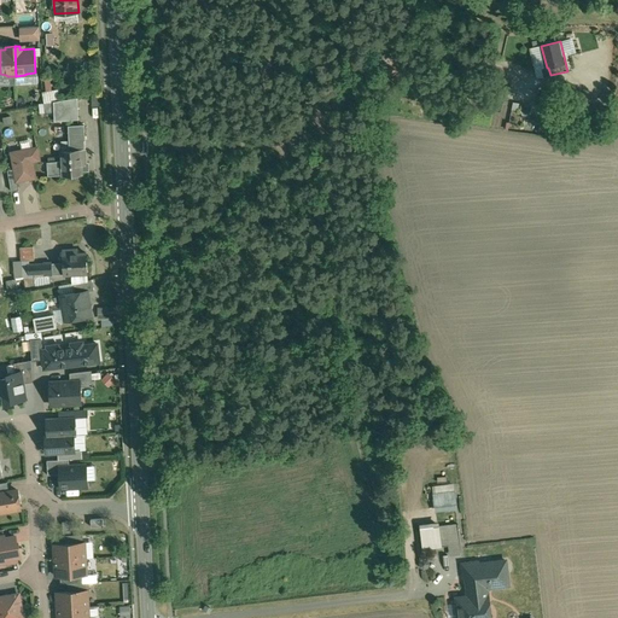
[(77,98),(53,101),(54,121),(79,120),(77,98)]
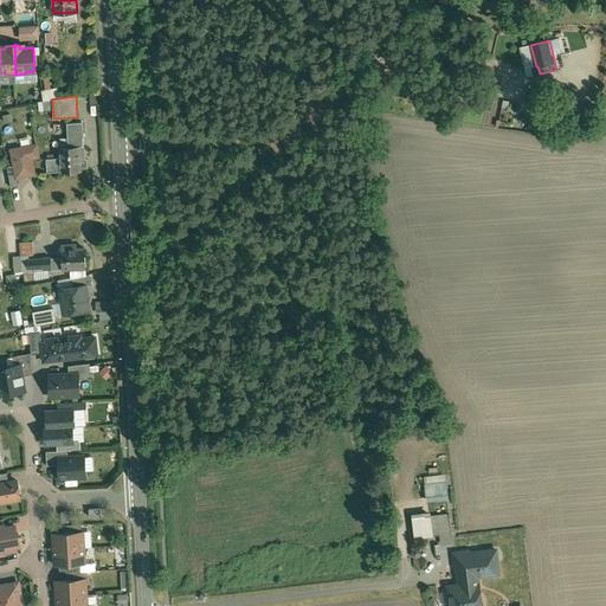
[(83,122),(68,123),(69,137),(83,137),(83,122)]
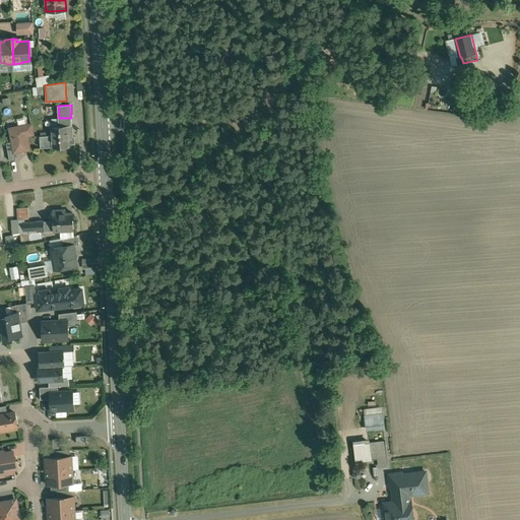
[(59,126),(52,127),(52,135),(41,136),(41,147),(53,147),(69,146),(69,143),(74,143),(74,137),(72,137),(71,118),(59,118),(59,126)]
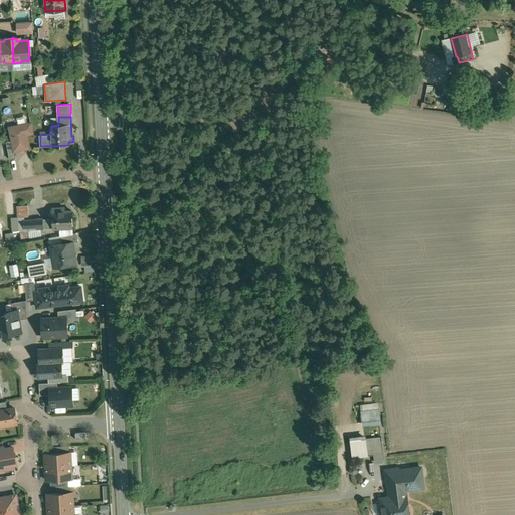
[(31,123),(10,127),(12,141),(14,151),(15,151),(29,148),(27,134),(33,133),(31,123)]
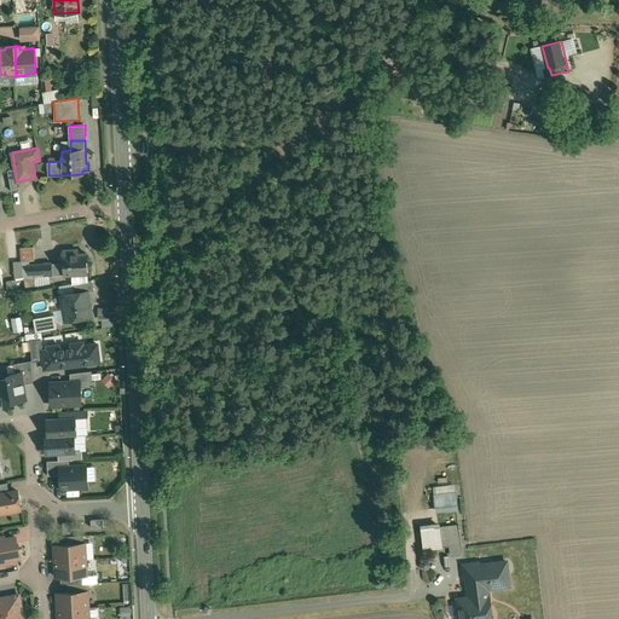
[(15,169),(9,171),(12,191),(19,190),(18,181),(17,181),(15,169)]
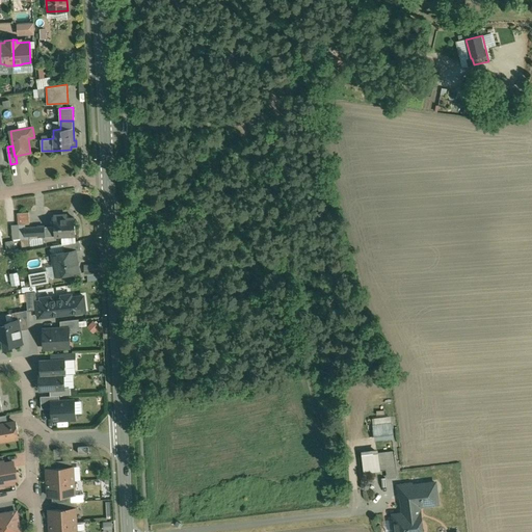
[(24,212),(12,213),(12,224),(24,224),(24,212)]
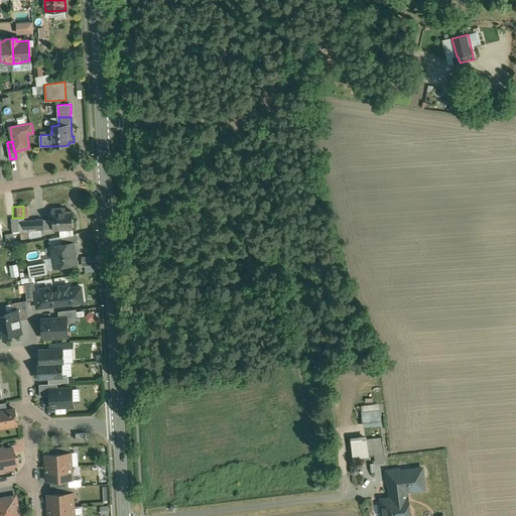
[(65,208),(52,209),(53,219),(53,229),(74,228),(73,211),(66,212),(65,208)]
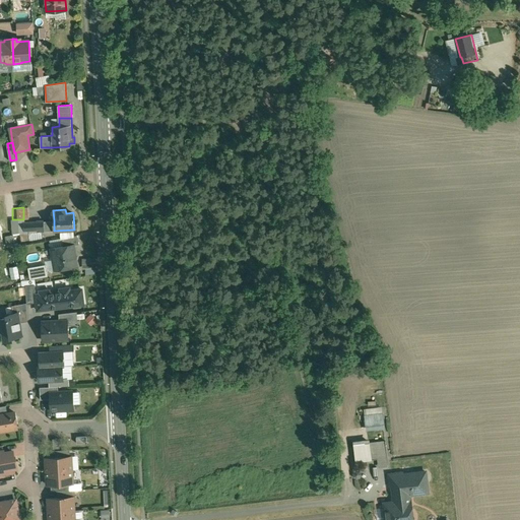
[(38,221),(24,222),(24,230),(38,230),(38,232),(44,232),(44,221),(44,220),(38,220),(38,221)]
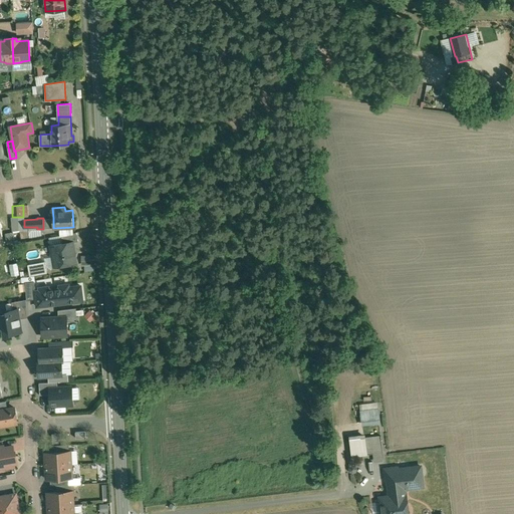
[(53,218),(43,219),(43,229),(53,228),(53,218)]
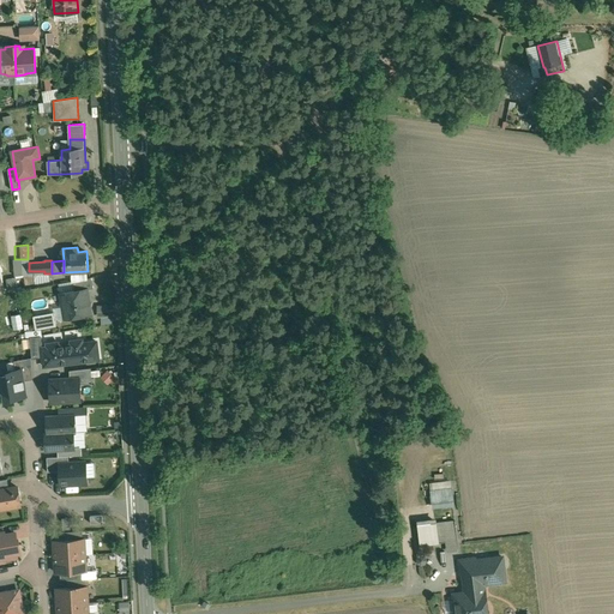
[(92,277),(73,281),(74,290),(86,288),(86,289),(94,288),(92,277)]
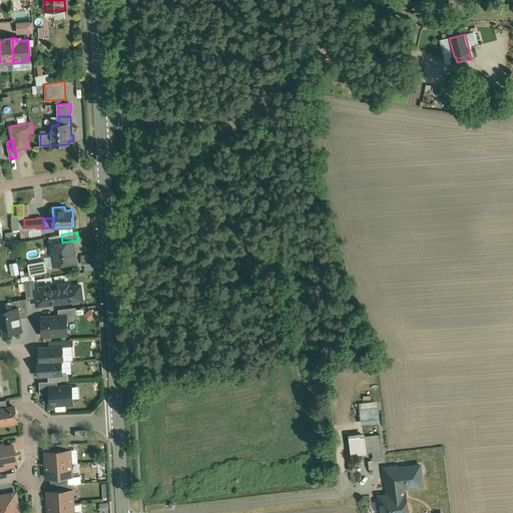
[(62,242),(51,244),(55,266),(76,263),(72,241),(72,240),(62,242)]
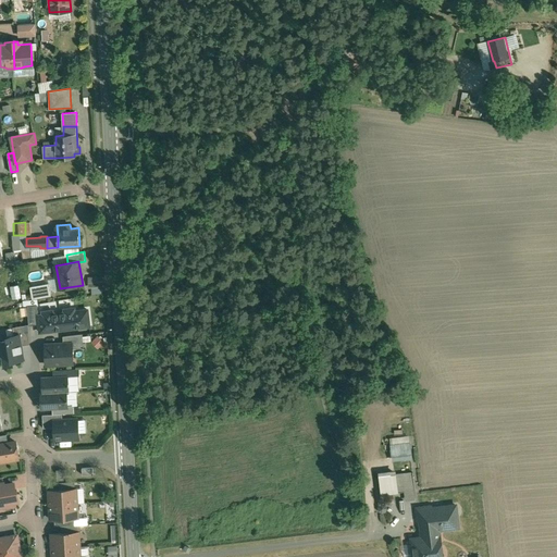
[(47,284),(27,285),(28,298),(48,297),(47,284)]
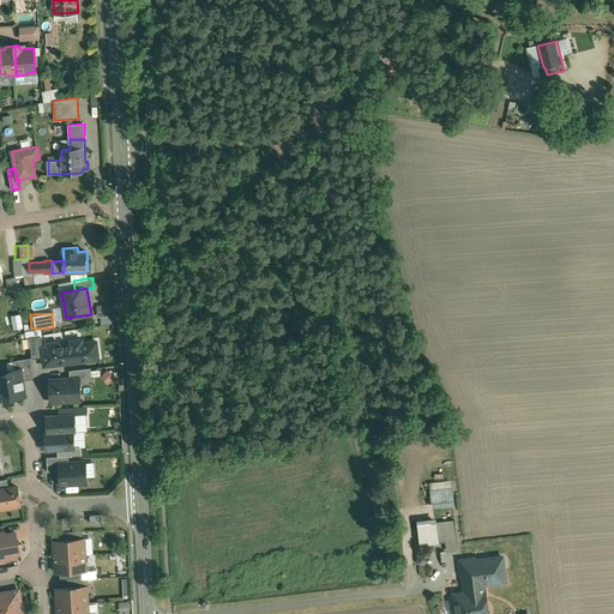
[(41,336),(30,337),(31,357),(32,359),(43,357),(42,348),(41,336)]
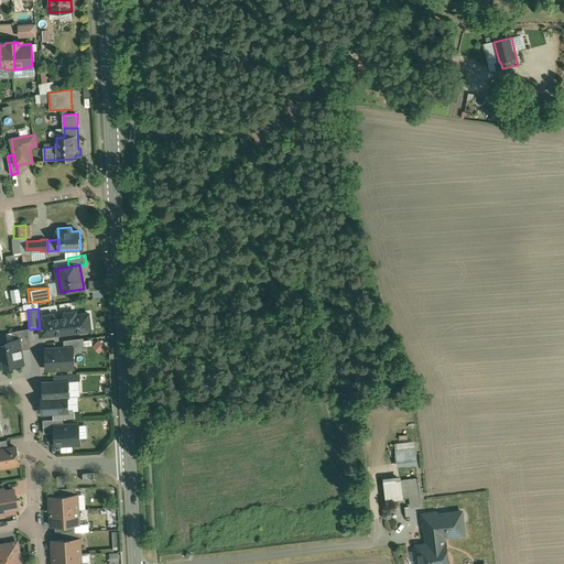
[(65,313),(66,316),(54,317),(53,314),(43,315),(44,318),(39,320),(40,328),(41,336),(91,331),(89,313),(76,315),(76,312),(65,313)]
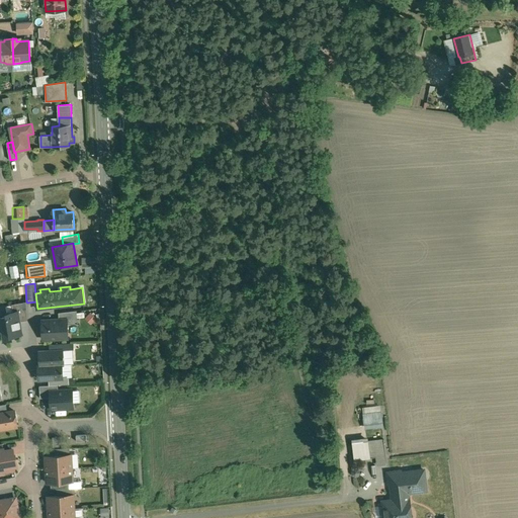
[(26,301),(12,305),(13,312),(18,311),(19,321),(27,320),(27,303),(26,301)]
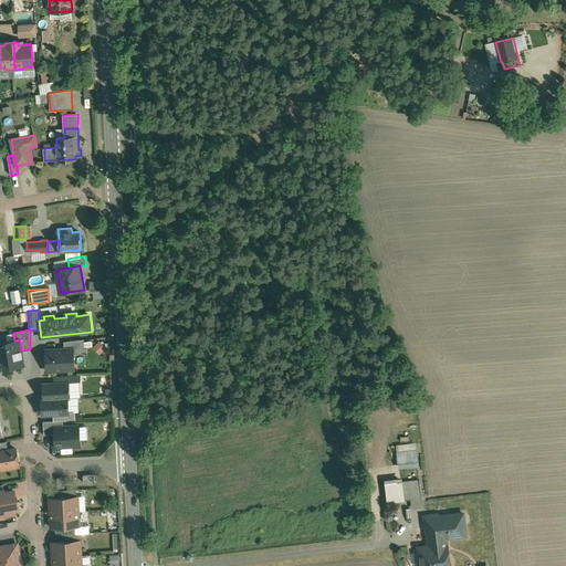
[(14,341),(8,342),(9,346),(1,347),(4,371),(13,369),(13,366),(24,365),(21,350),(20,339),(14,341)]
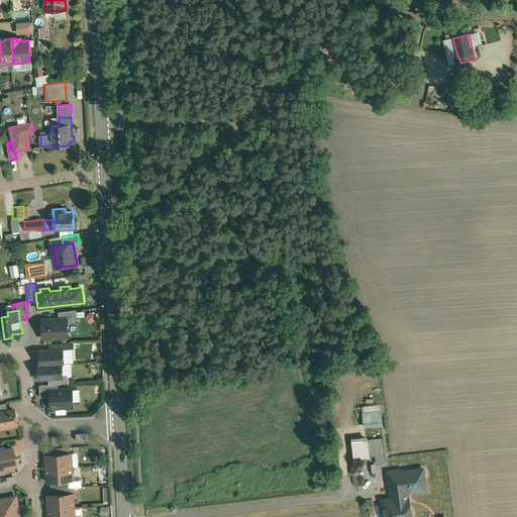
[(77,310),(59,312),(60,319),(67,318),(68,323),(78,323),(77,310)]
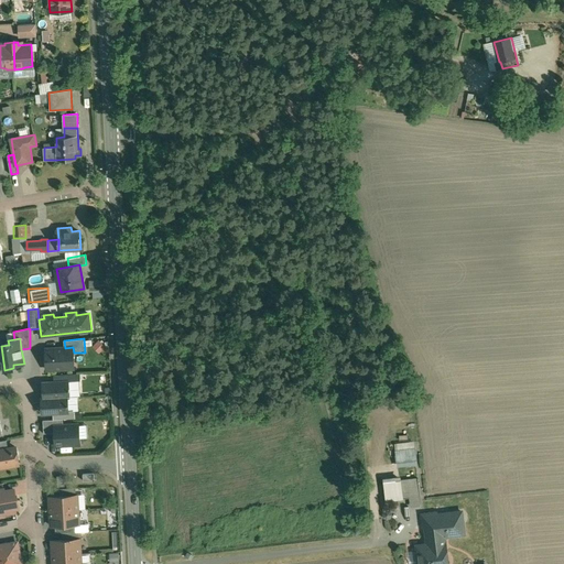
[(65,348),(46,349),(47,369),(74,367),(74,353),(73,347),(65,348)]
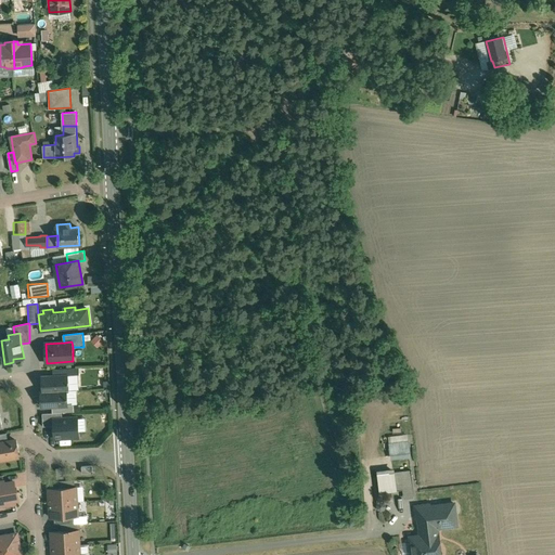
[(67,375),(42,376),(43,391),(66,390),(68,390),(68,383),(68,382),(67,375)]
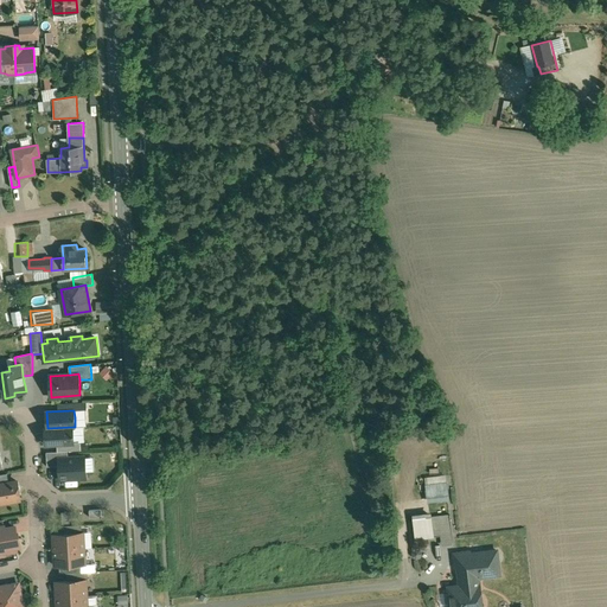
[(72,427),(48,428),(45,428),(46,445),(58,445),(74,443),(74,435),(74,434),(72,434),(72,427)]
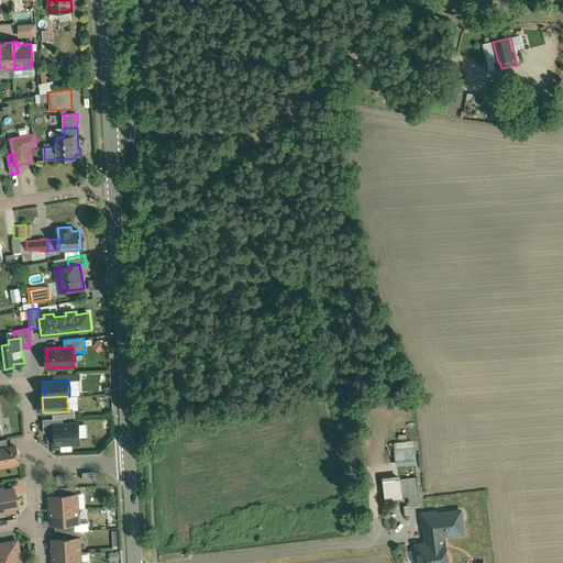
[(55,418),(43,419),(44,432),(55,431),(55,426),(64,424),(63,418),(55,418)]
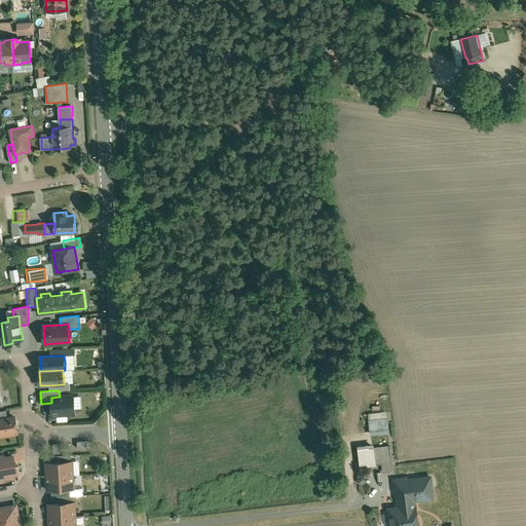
[(60,397),(51,398),(51,403),(52,414),(74,413),(74,396),(60,397)]
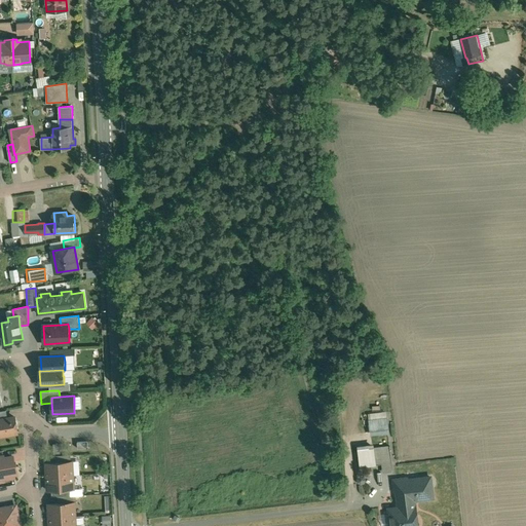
[(8,418),(0,419),(0,435),(19,433),(15,417),(8,418)]
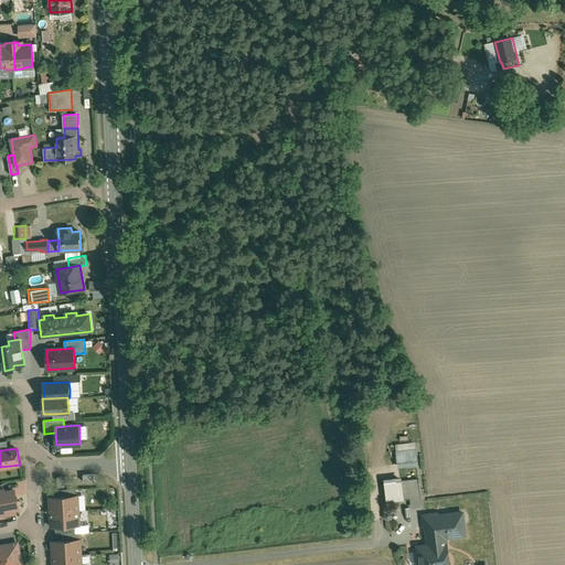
[(397,450),(400,466),(418,464),(416,448),(397,450)]
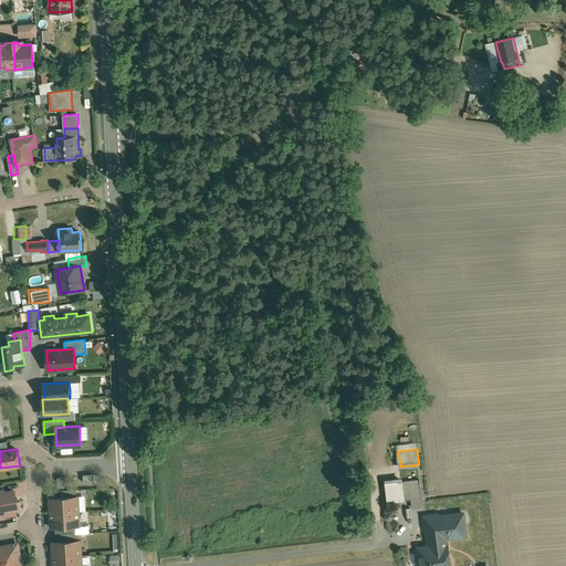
[(418,480),(401,482),(404,501),(410,500),(411,507),(421,506),(418,480)]
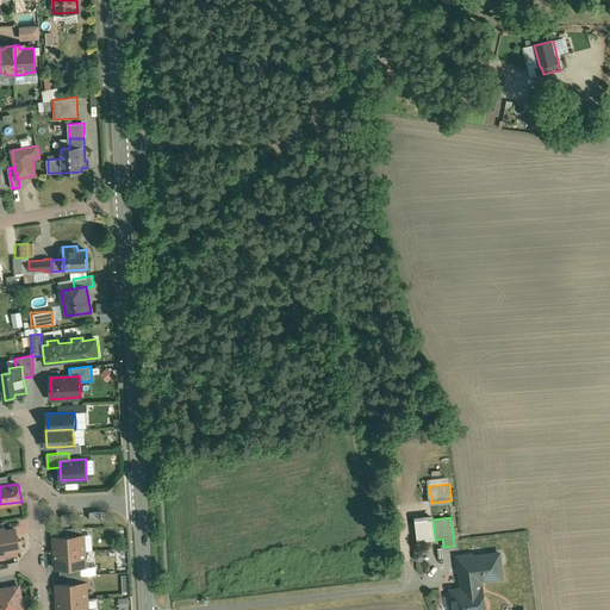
[(16,529),(5,531),(5,529),(0,529),(0,553),(5,552),(5,555),(17,553),(17,547),(19,547),(16,529)]
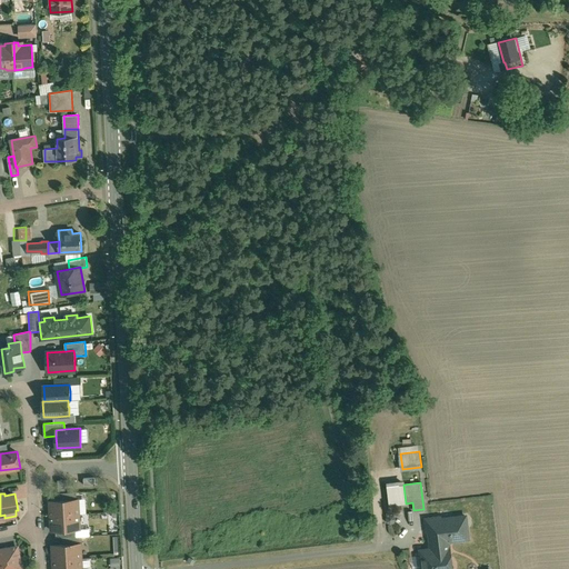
[(57,500),(50,500),(51,516),(79,513),(78,499),(77,499),(57,500)]
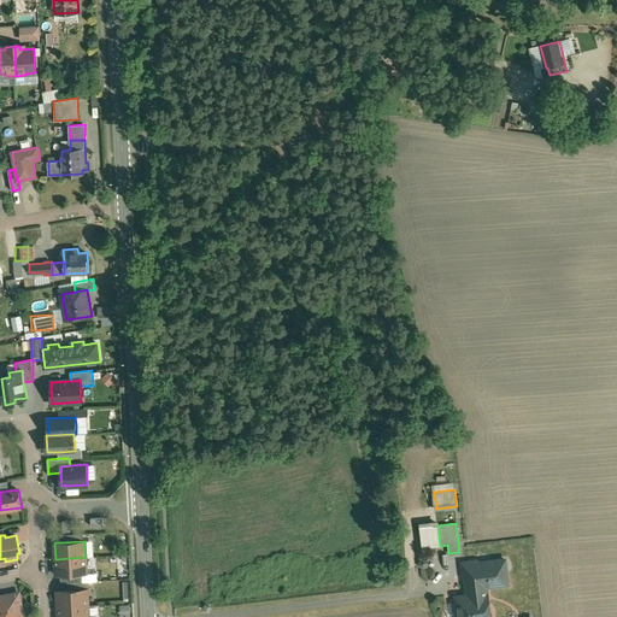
[(86,557),(56,559),(57,575),(60,575),(82,574),(87,574),(86,557)]
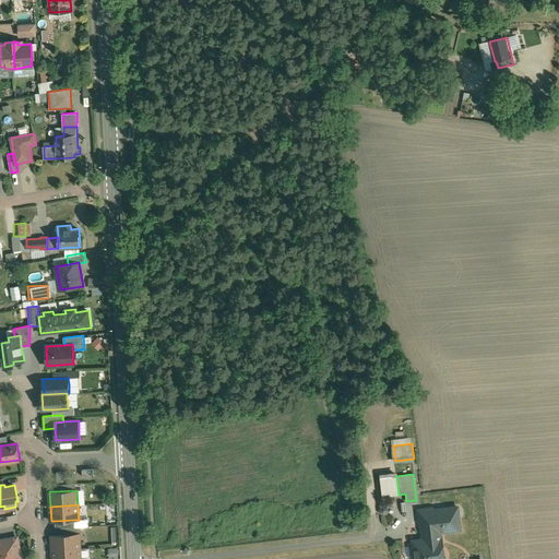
[(458,507),(435,509),(435,507),(419,509),(421,523),(427,523),(428,527),(425,528),(426,538),(414,539),(416,558),(443,558),(440,531),(461,527),(458,507)]
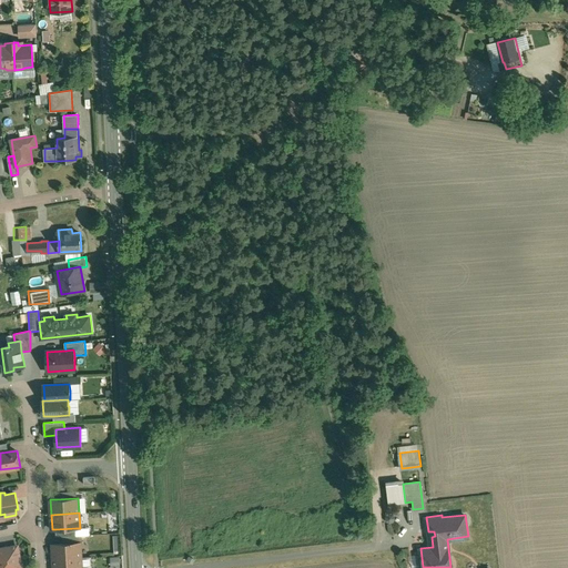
[(63,544),(53,544),(53,559),(81,557),(80,543),(63,544)]
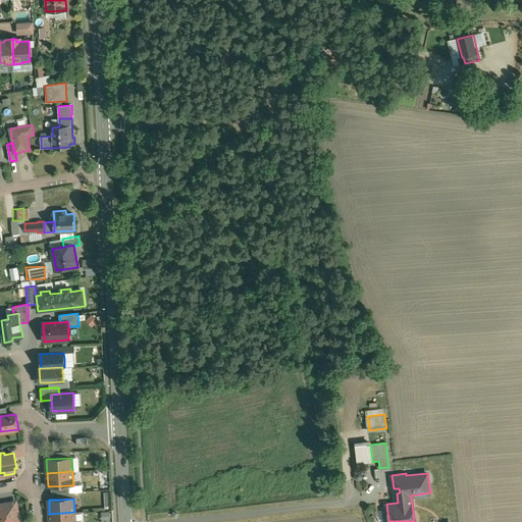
[(15,502),(8,503),(8,504),(2,505),(2,504),(0,504),(0,521),(19,521),(17,506),(15,506),(15,502)]
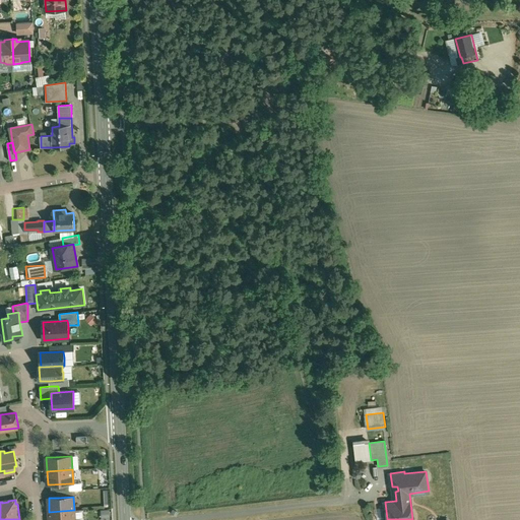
[(74,519),(74,510),(49,512),(49,519),(74,519)]
